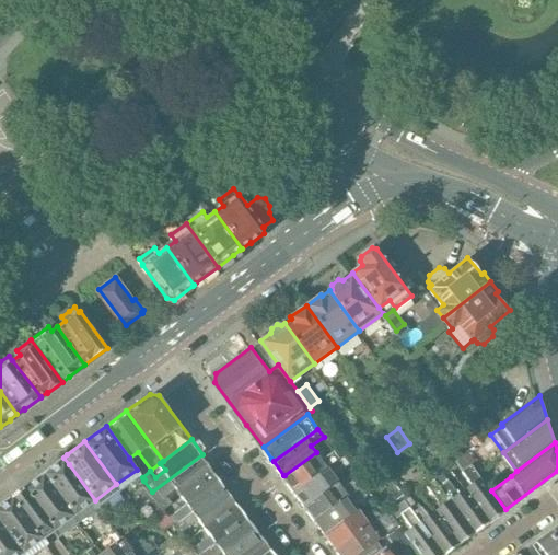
[(469,448),(464,452),(464,453),(478,473),(485,467),(469,448)]
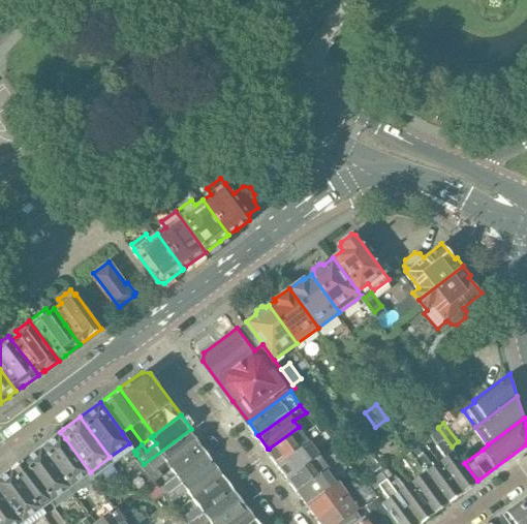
[(268,449),(278,462),(319,431),(314,425),(303,432),(299,427),(269,449),(268,449)]
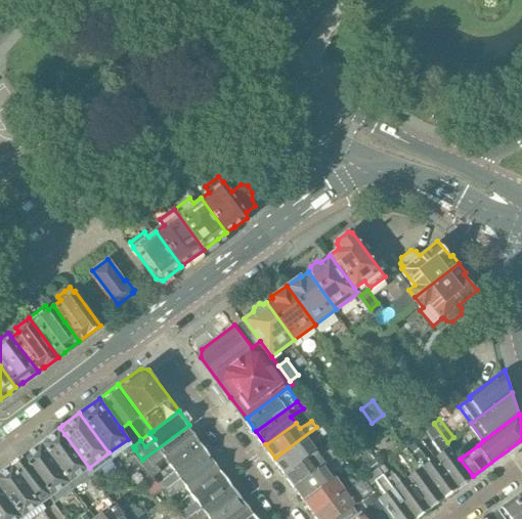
[(458,487),(473,476),(460,459),(447,442),(434,424),(434,423),(434,422),(427,427),(434,437),(433,438),(442,450),(435,456),(458,487)]
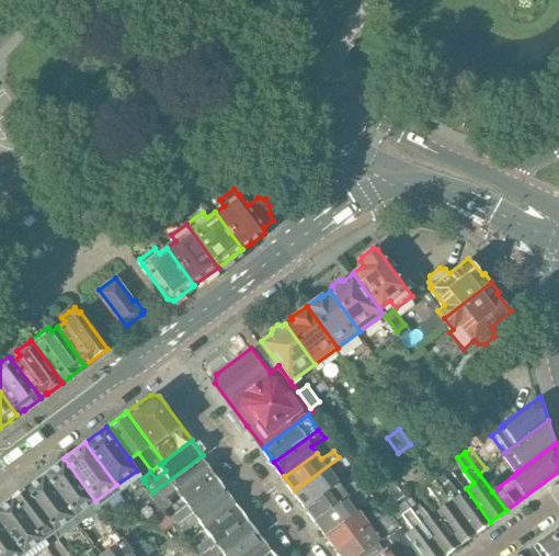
[(215,471),(208,463),(203,455),(152,492),(160,502),(161,501),(163,505),(164,507),(174,500),(169,492),(178,487),(182,494),(215,471)]
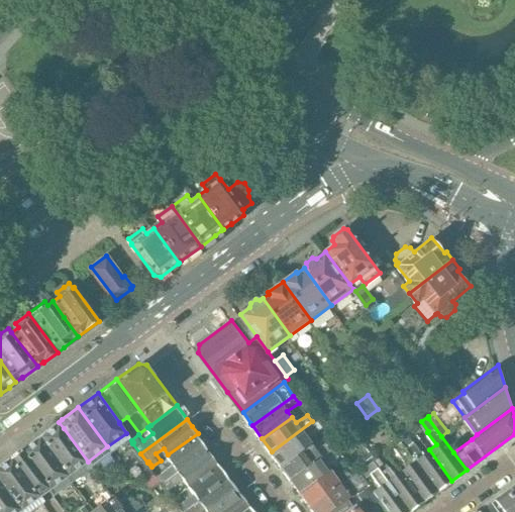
[(272,451),(282,465),(311,443),(307,437),(318,429),(312,421),(272,451)]
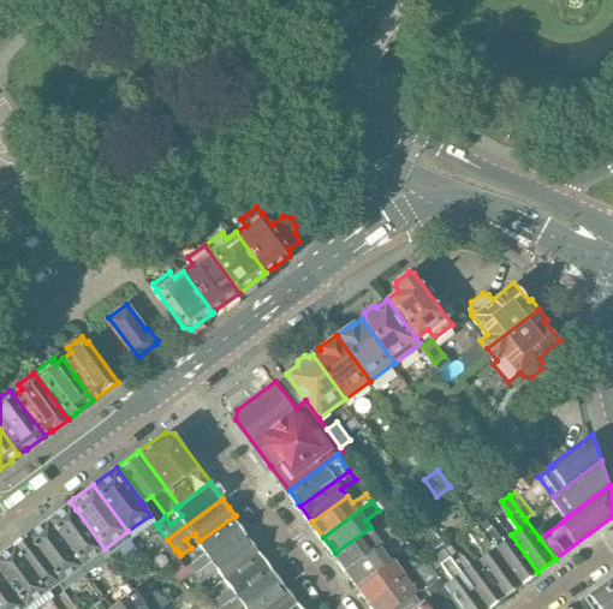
[(70,502),(47,519),(82,566),(105,549),(76,509),(70,502)]
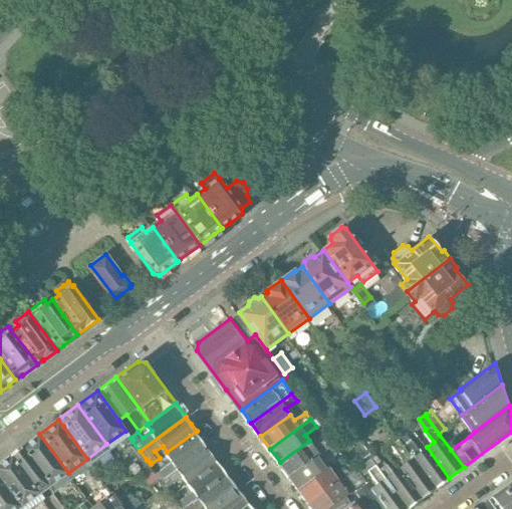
[(436,487),(449,478),(427,447),(422,450),(407,430),(400,436),(401,437),(400,438),(436,487)]
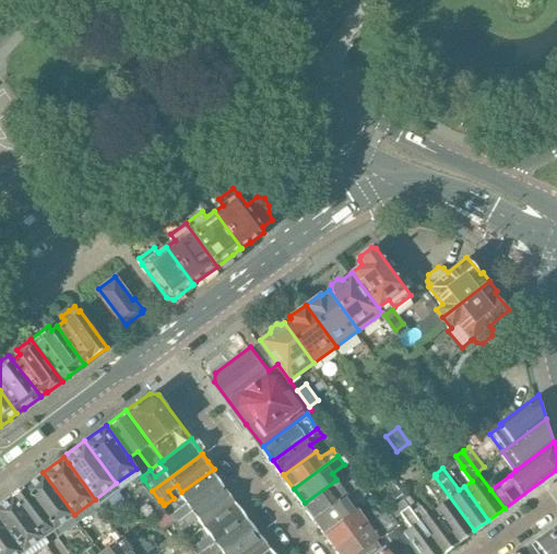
[(225,484),(214,469),(181,492),(188,499),(172,511),(166,505),(174,498),(164,505),(175,518),(176,520),(225,484)]
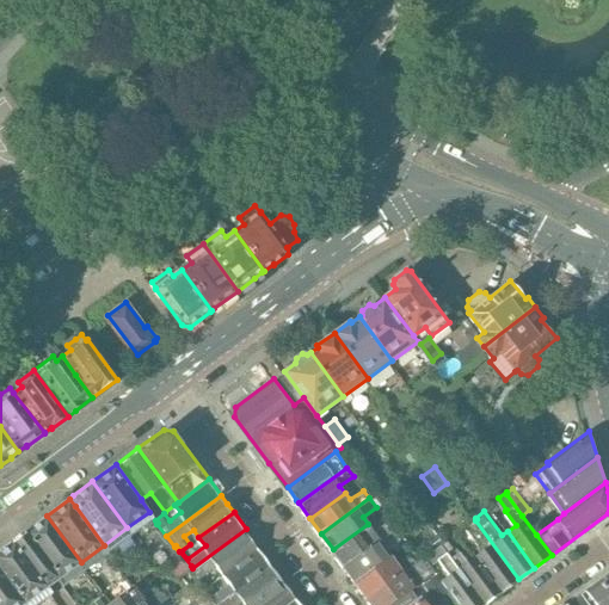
[(59,579),(75,566),(81,562),(47,516),(24,532),(59,579)]
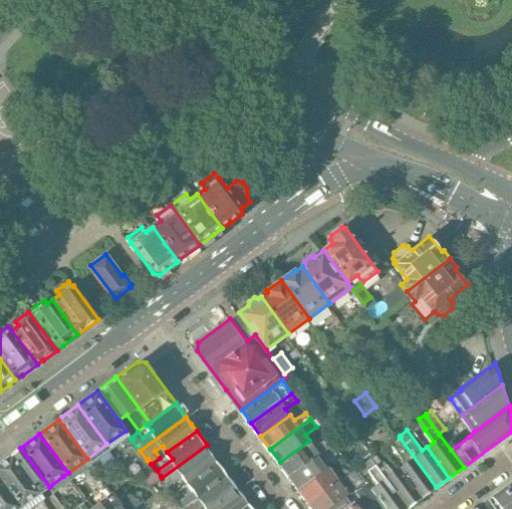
[(422,498),(425,496),(436,487),(400,438),(393,443),(406,462),(400,467),(422,498)]
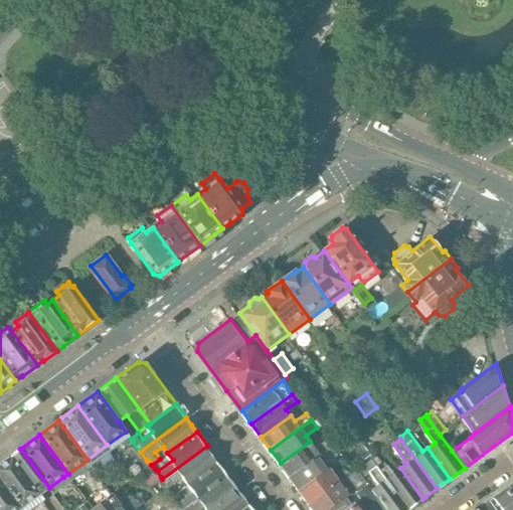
[(281,463),(290,476),(330,446),(325,440),(314,447),(310,442),(281,463)]
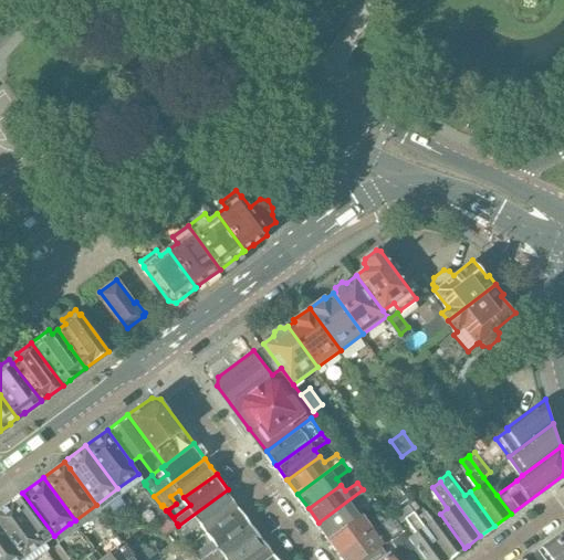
[(240,506),(228,489),(178,526),(184,535),(185,534),(190,529),(201,520),(208,529),(240,506)]
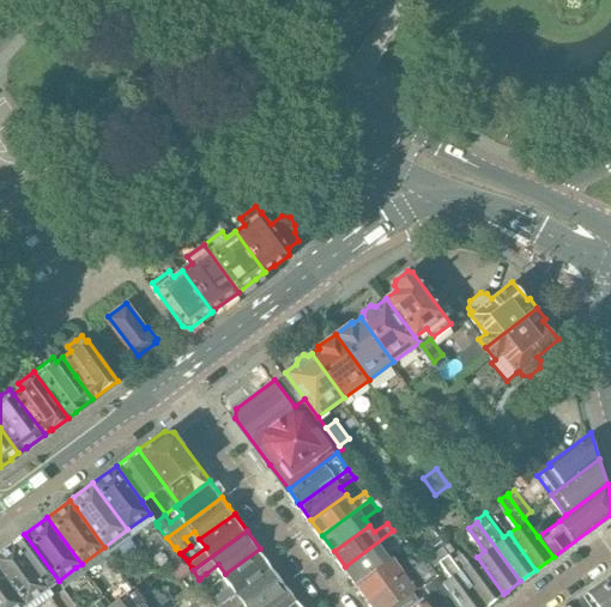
[(345,566),(356,582),(392,557),(386,550),(399,540),(393,530),(345,566)]
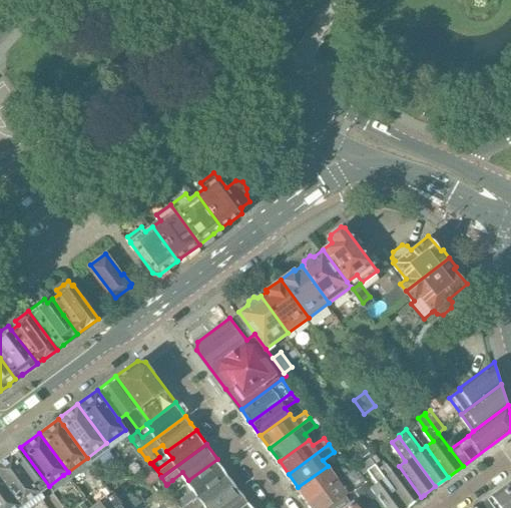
[(0,477),(21,506),(41,492),(49,486),(20,447),(12,453),(0,462),(0,477)]
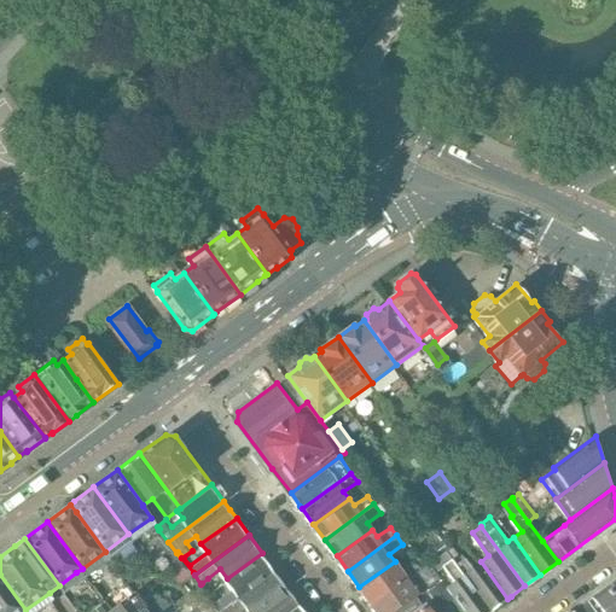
[(424,552),(423,552),(429,560),(430,561),(443,552),(436,542),(424,552)]
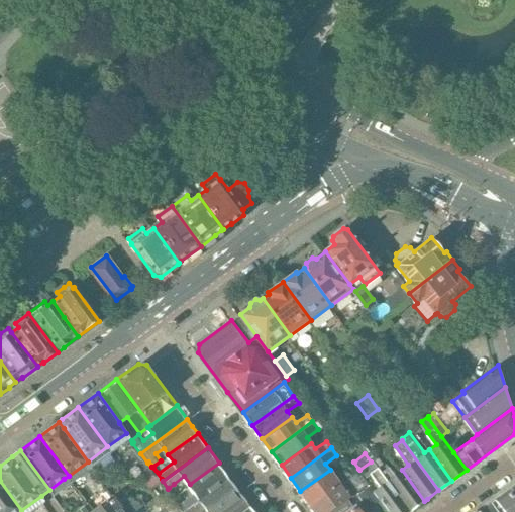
[(411,510),(424,501),(402,470),(395,475),(381,454),(374,459),(411,510)]
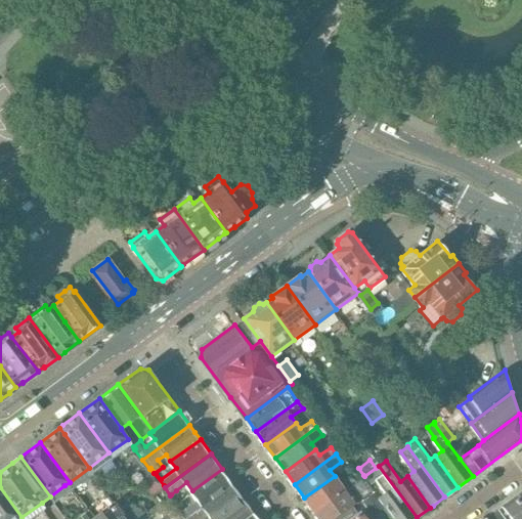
[(376,468),(364,476),(370,483),(377,478),(387,492),(380,498),(396,518),(414,518),(417,517),(379,466),(376,468)]
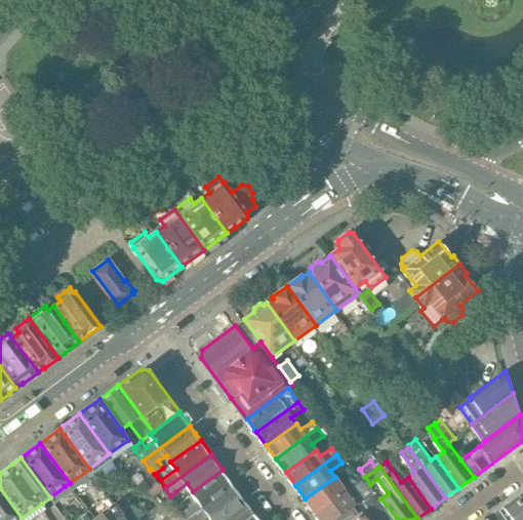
[(234,484),(223,470),(193,491),(198,498),(182,511),(184,513),(187,518),(234,484)]
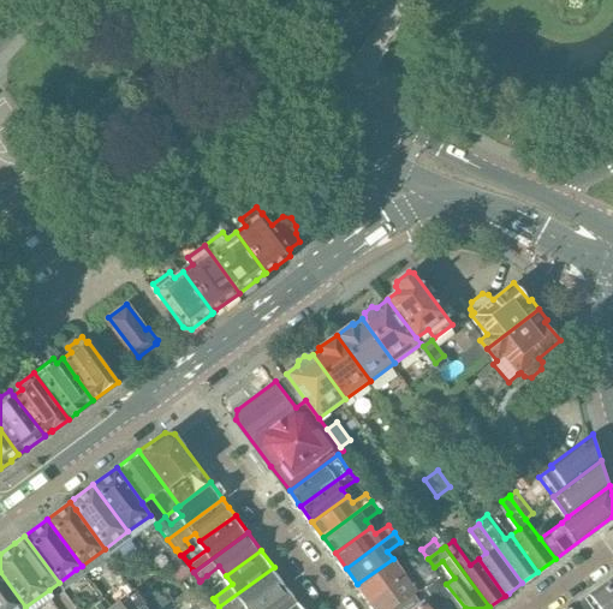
[(357,584),(369,599),(404,574),(416,565),(424,559),(418,550),(411,555),(398,566),(393,559),(357,584)]
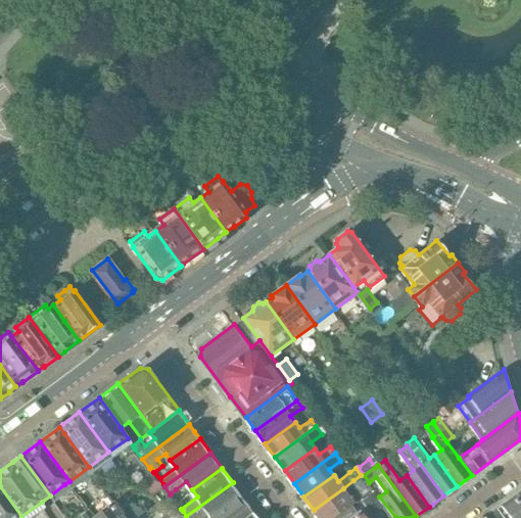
[(146,477),(155,490),(163,484),(153,472),(152,470),(147,474),(148,475),(146,477)]
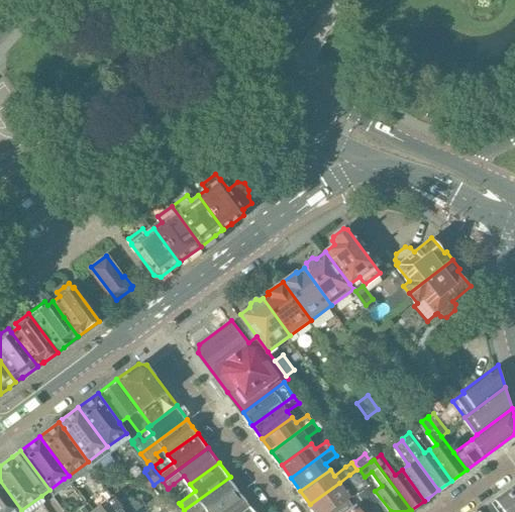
[(310,504),(315,511),(326,511),(336,505),(356,490),(368,482),(365,477),(359,470),(358,469),(356,471),(356,470),(349,475),(353,481),(344,489),(339,483),(310,504)]
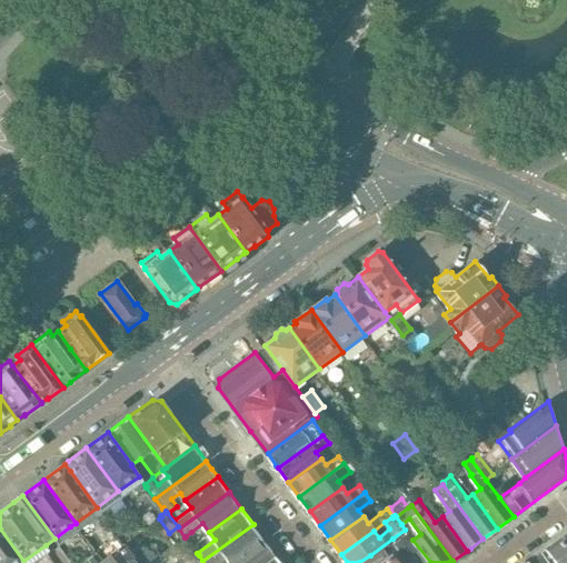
[(234,562),(265,540),(254,524),(202,561),(204,562),(220,562),(228,558),(231,562),(234,562)]
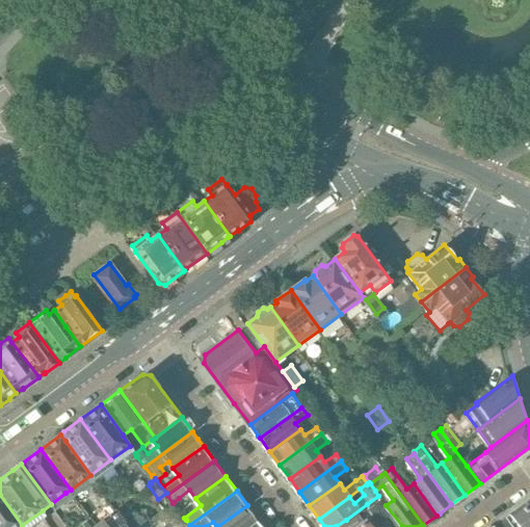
[(160,499),(160,500),(169,511),(177,506),(174,502),(173,503),(167,495),(166,493),(158,499),(158,500),(160,499)]
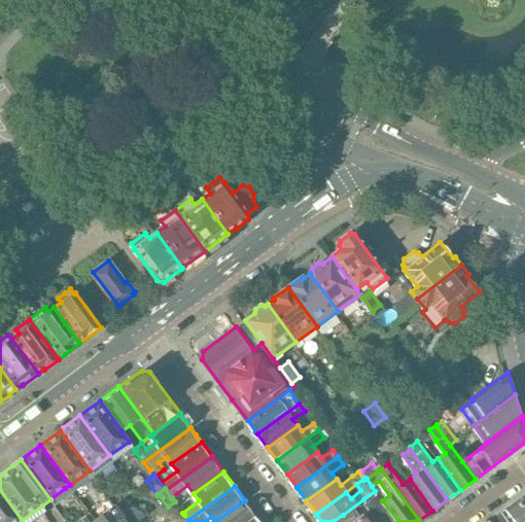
[(0,521),(20,521),(22,520),(0,490),(0,521)]
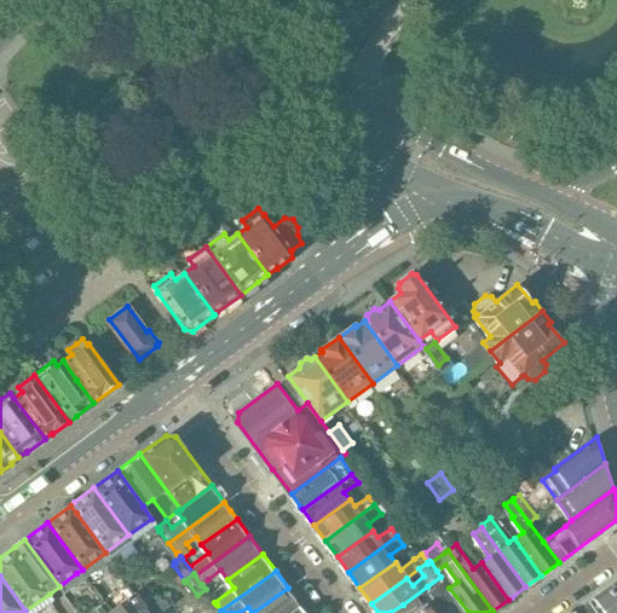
[(434,597),(449,588),(440,577),(427,587),(434,597)]
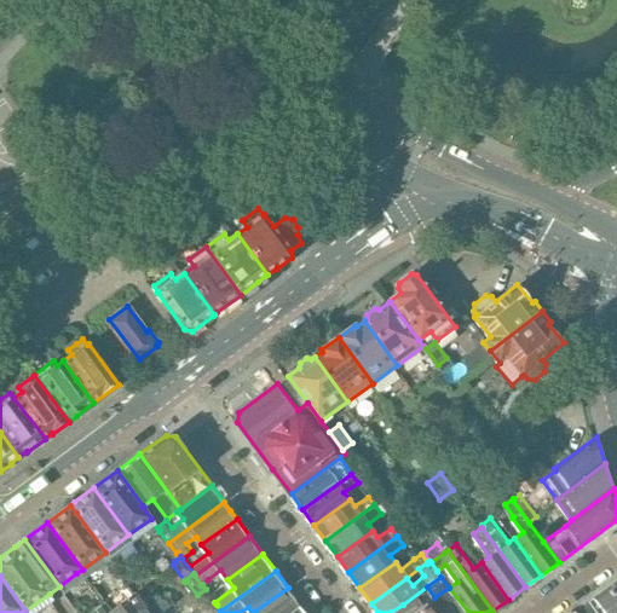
[(595,612),(616,612),(616,578),(590,597),(597,606),(593,609),(595,612)]
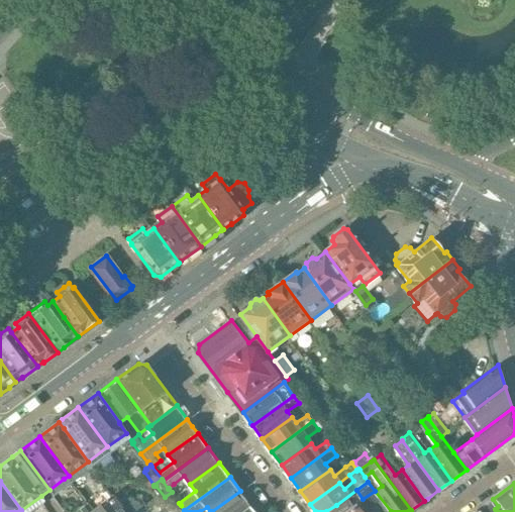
[(239,511),(250,504),(240,491),(212,511),(239,511)]
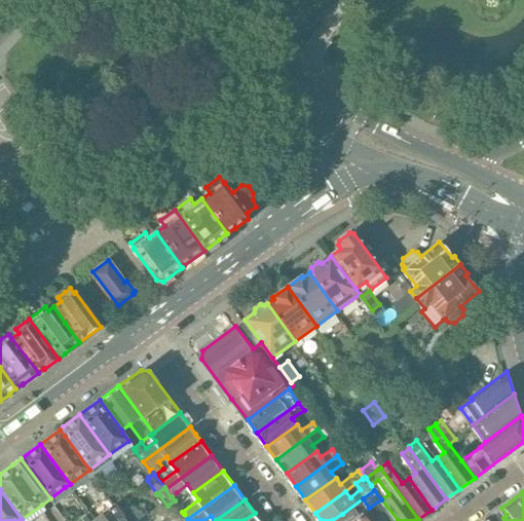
[(113,503),(88,520),(117,520),(136,508),(131,500),(121,507),(116,500),(113,503)]
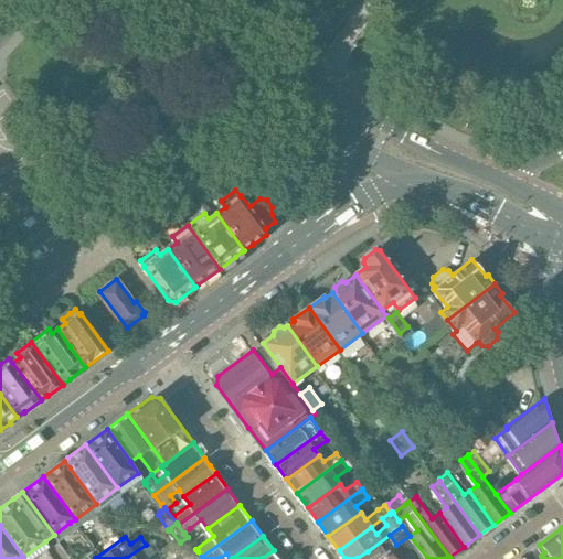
[(126,558),(144,558),(160,547),(155,539),(146,545),(126,558)]
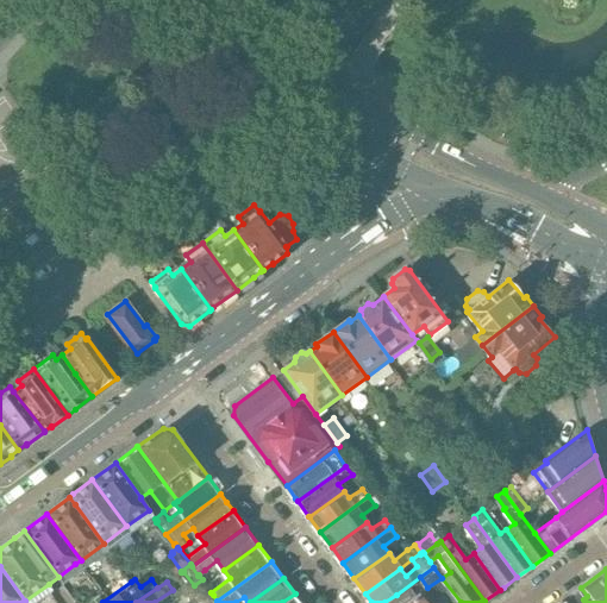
[(587,596),(581,588),(567,600),(569,602),(586,602),(583,600),(587,596)]
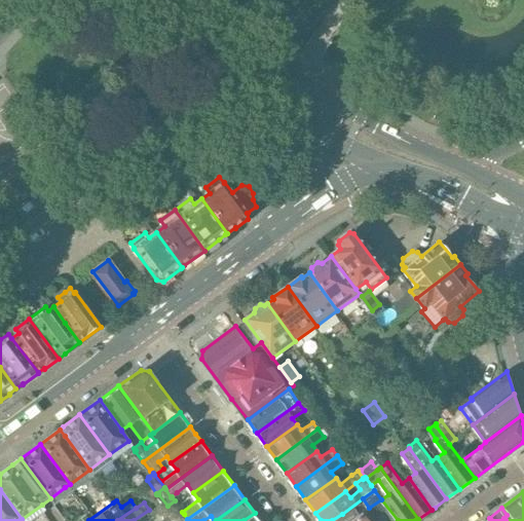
[(174,520),(180,517),(175,510),(158,520),(174,520)]
